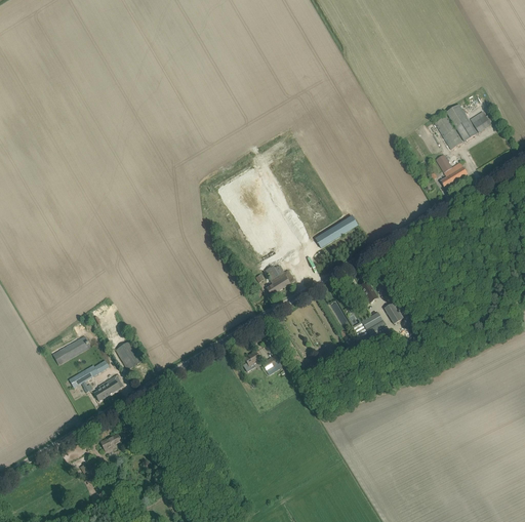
[(446,111),(465,141),(478,132),(459,103),(446,111)]
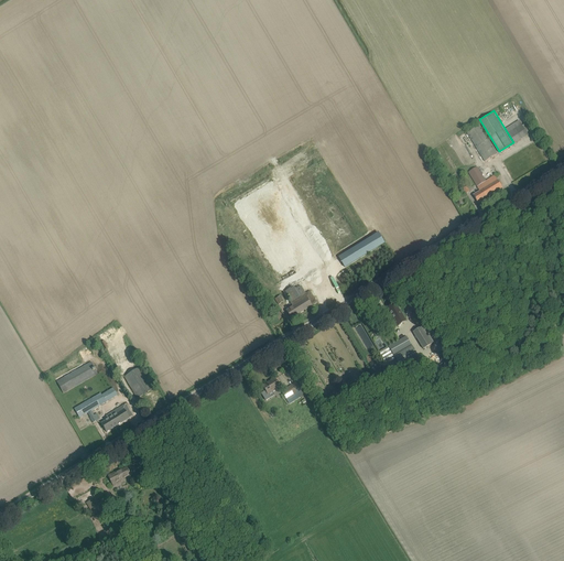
[(528,132),(521,121),(519,117),(506,126),(514,140),(528,132)]
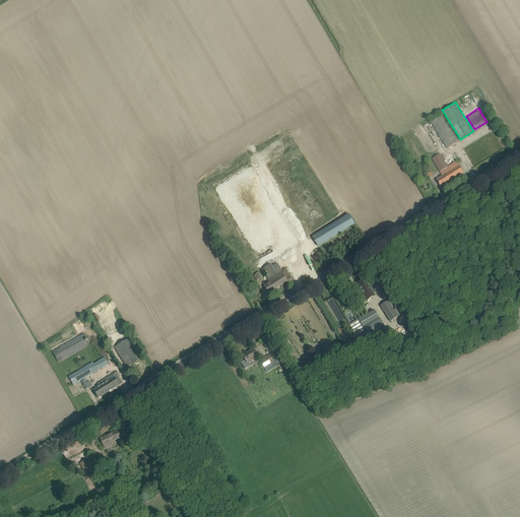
[(431,121),(447,146),(459,139),(443,113),(431,121)]
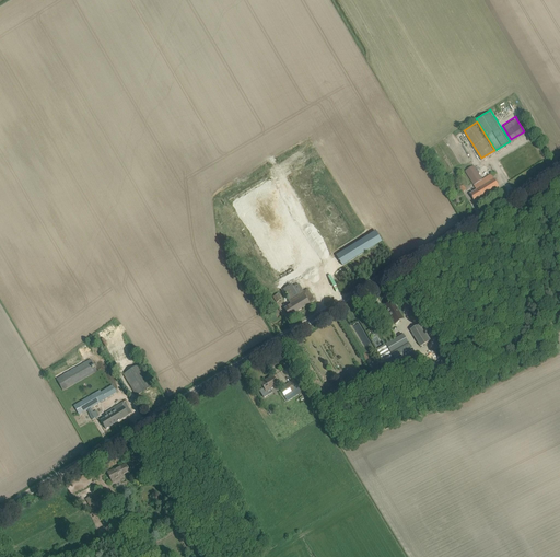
[(290,174),(329,248),(343,241),(347,238),(349,242),(356,239),(353,234),(352,235),(349,230),(345,225),(346,224),(347,223),(335,200),(337,199),(336,197),(334,198),(333,197),(330,194),(333,190),(335,189),(337,188),(322,161),(307,167),(300,154),(296,150),(302,161),(298,157),(293,159),(299,170),(290,174)]
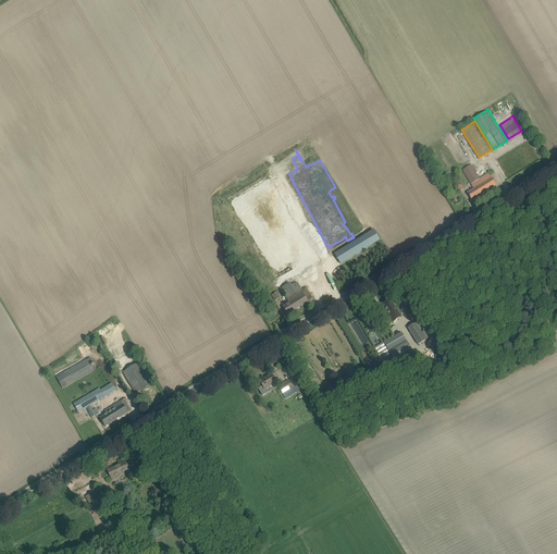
[(471,162),(462,168),(471,181),(480,176),(471,162)]
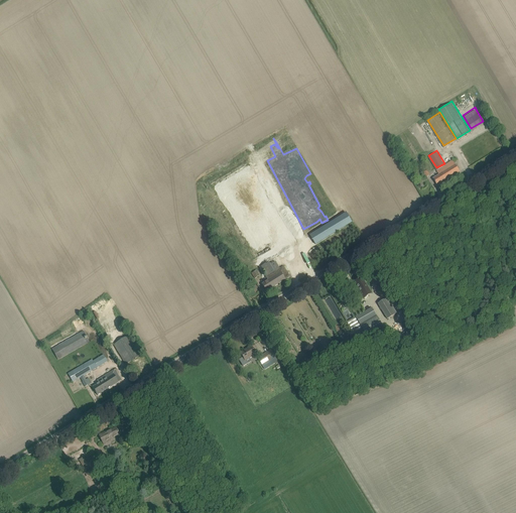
[(439,172),(433,176),(437,183),(461,170),(453,158),(444,163),(436,167),(439,172)]
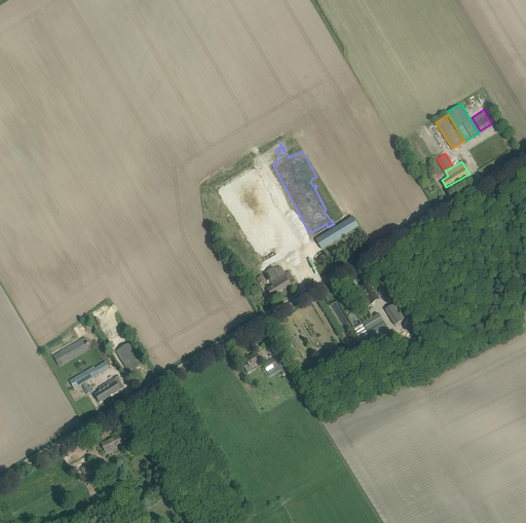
[(254,171),(252,166),(236,176),(237,179),(254,171)]
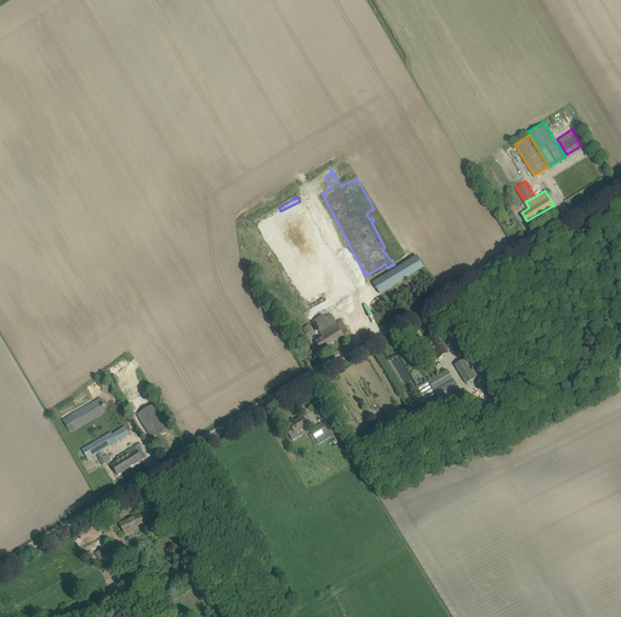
[(273,217),(258,226),(309,315),(330,304),(314,275),(320,273),(335,301),(355,289),(305,199),(280,212),(278,205),(269,210),(273,217)]
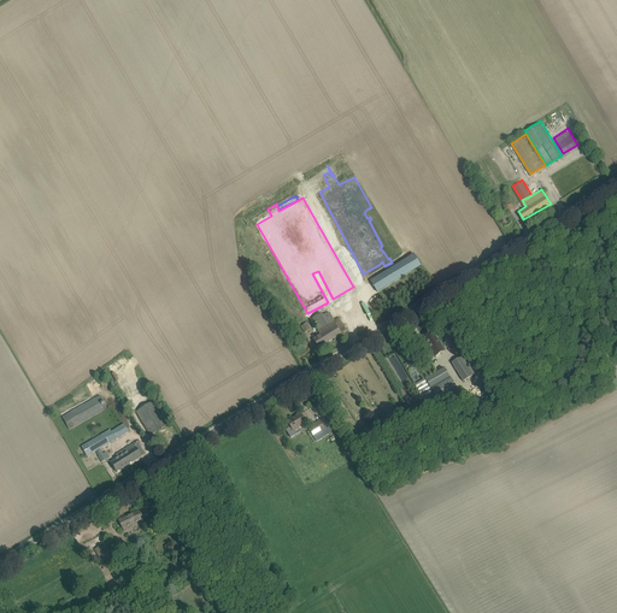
[(413,252),(370,278),(377,289),(421,263),(413,252)]
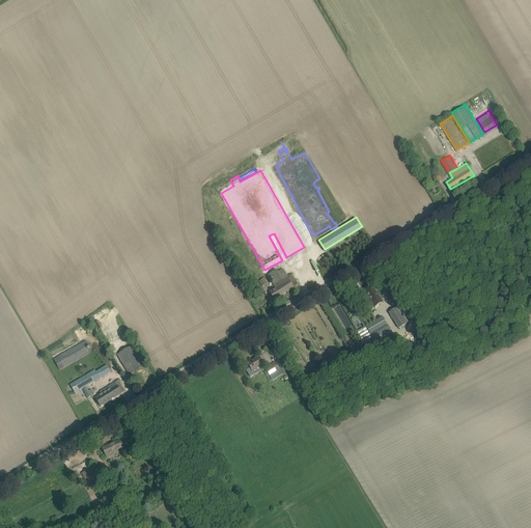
[(269,272),(275,281),(278,279),(272,269),(269,272)]
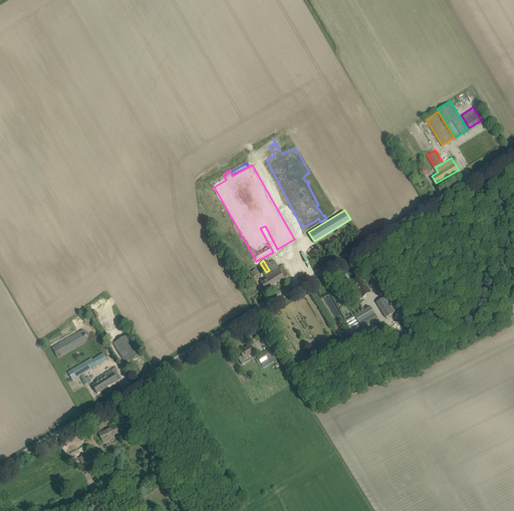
[(269,270),(266,272),(264,273),(267,277),(261,280),(262,283),(265,288),(289,273),(286,269),(282,262),(269,270)]
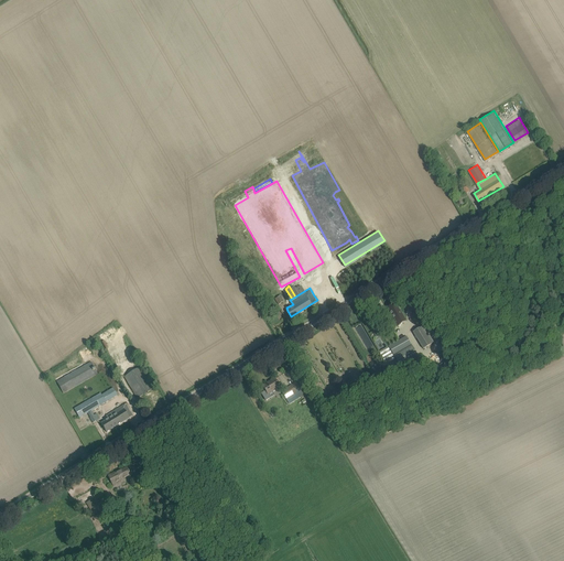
[(274,297),(278,301),(284,298),(281,292),(274,297)]
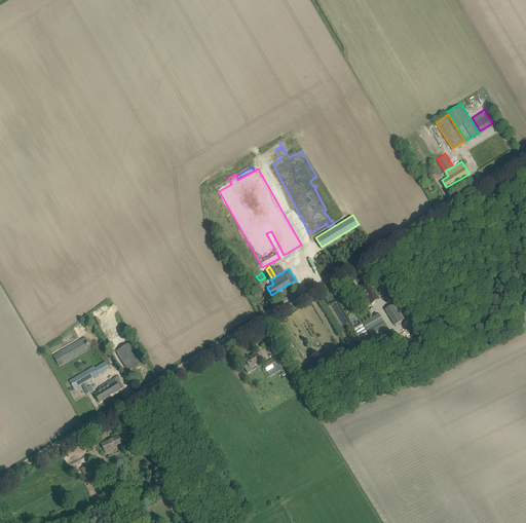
[(378,297),(372,285),(369,281),(362,285),(364,287),(362,288),(365,292),(371,301),(378,297)]
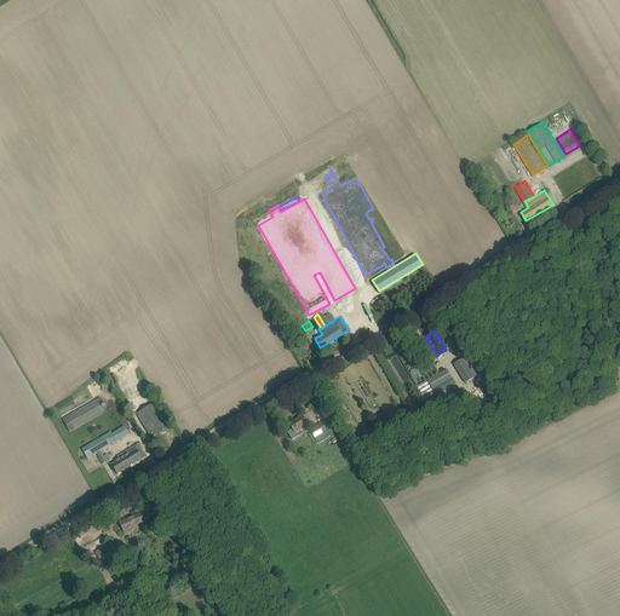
[(167,421),(154,399),(156,398),(125,347),(105,360),(151,433),(168,424),(168,422),(170,422),(168,421),(167,421)]
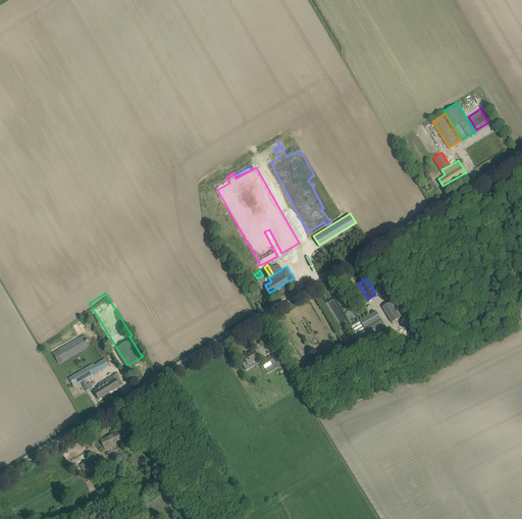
[(382,305),(392,319),(400,314),(390,300),(382,305)]
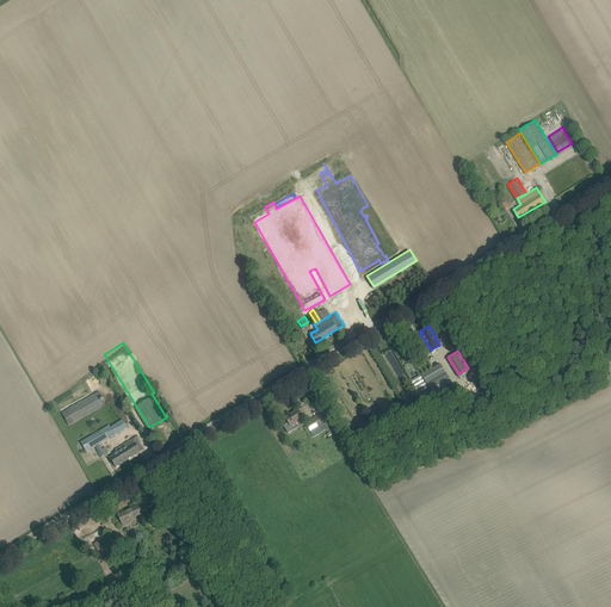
[(439,360),(420,372),(426,381),(445,370),(439,360)]
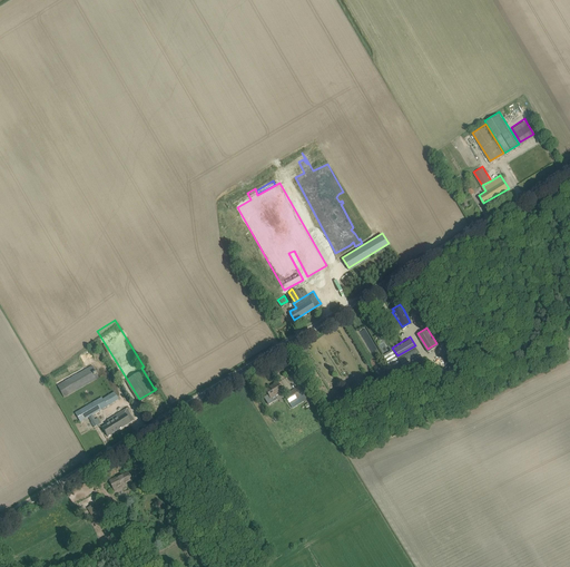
[(57,383),(64,394),(99,374),(92,363),(57,383)]
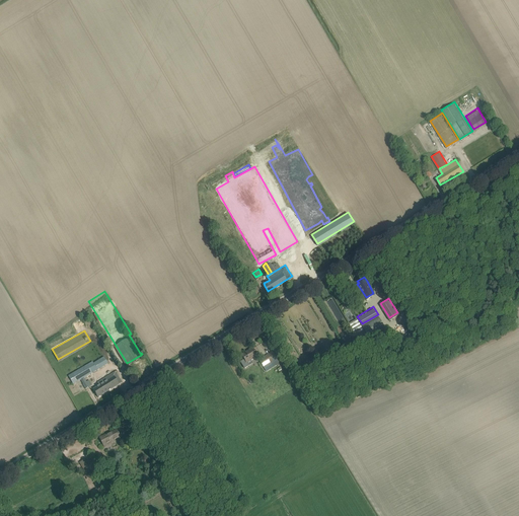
[(248,349),(242,353),(241,353),(244,357),(240,360),(244,366),(248,363),(246,360),(257,353),(252,346),(248,349)]
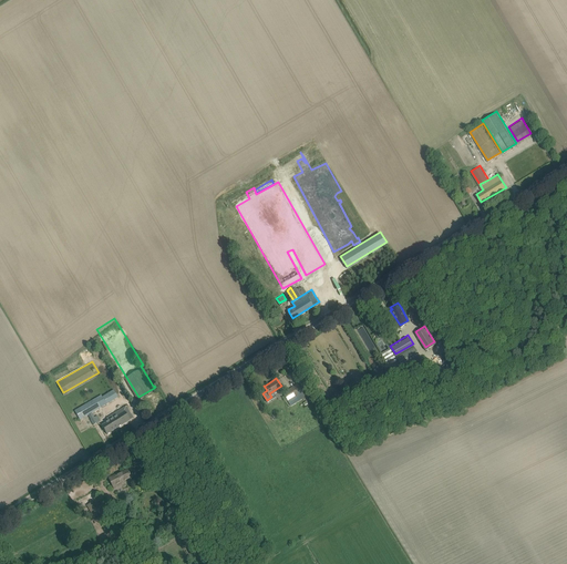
[(305,395),(297,382),(282,391),(291,404),(305,395)]
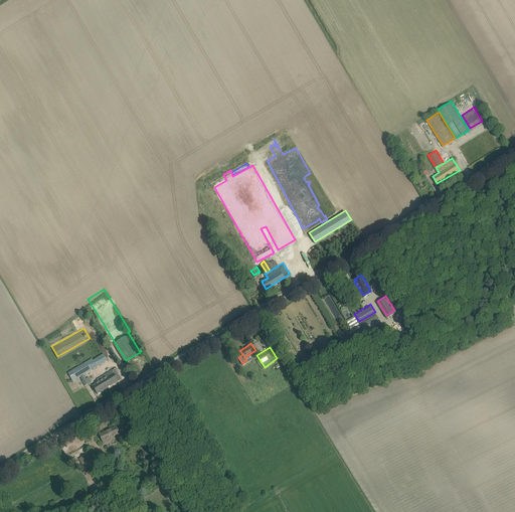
[(67,370),(72,378),(83,372),(86,375),(94,371),(87,359),(67,370)]
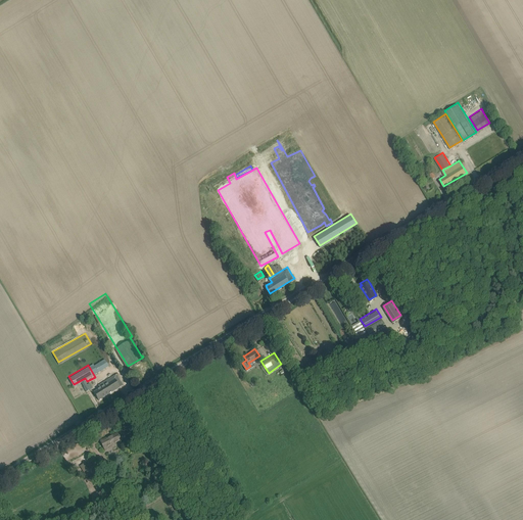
[(123,382),(121,378),(116,372),(98,383),(100,386),(94,390),(98,397),(120,385),(120,384),(123,382)]
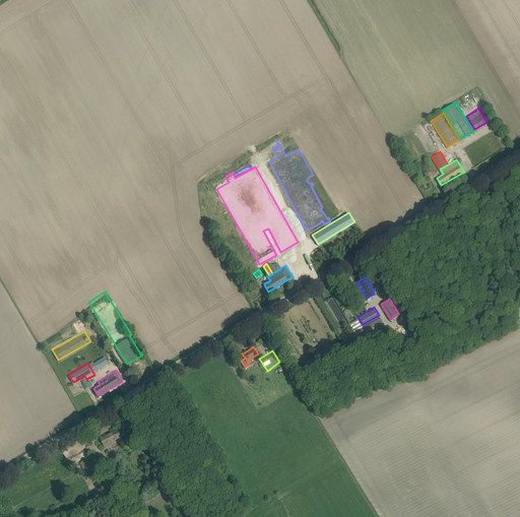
[(91,383),(89,378),(82,382),(85,387),(91,383)]
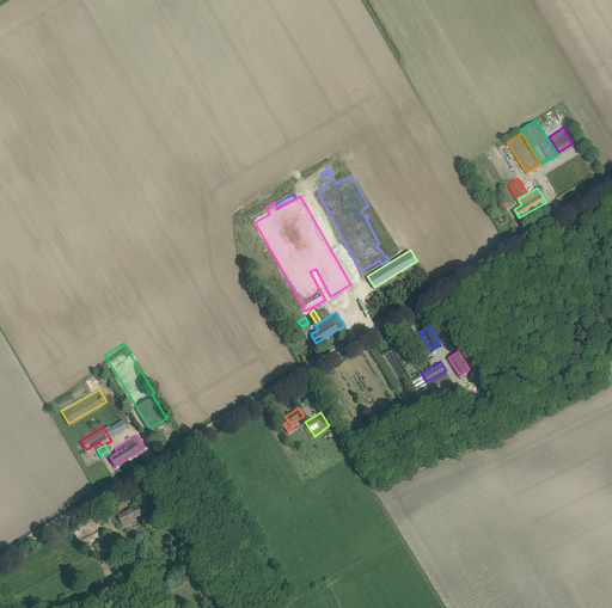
[(142,514),(138,504),(118,514),(122,521),(130,517),(132,520),(142,514)]
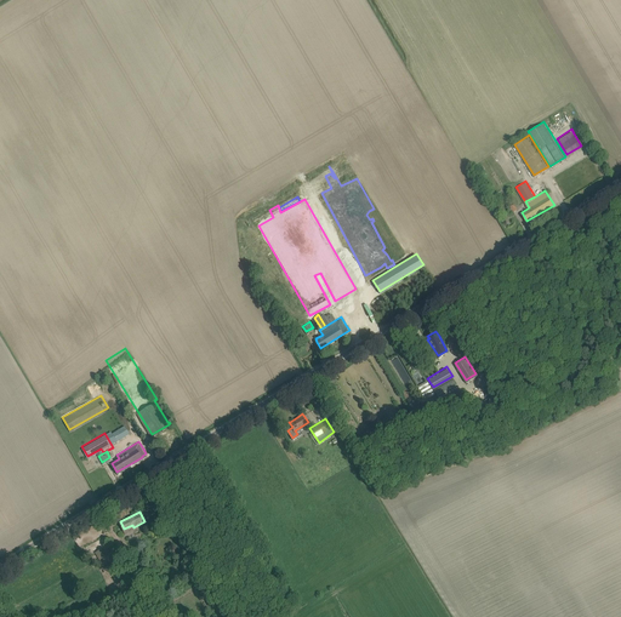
[(107,563),(110,570),(115,567),(104,548),(102,546),(95,549),(104,565),(107,563)]
